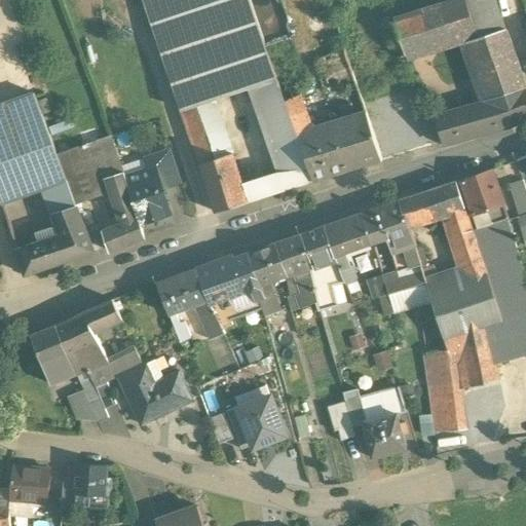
[(215,101),(224,98),(239,92),(258,86),(276,80),(275,78),(249,0),(145,0),(183,111),(215,101)]
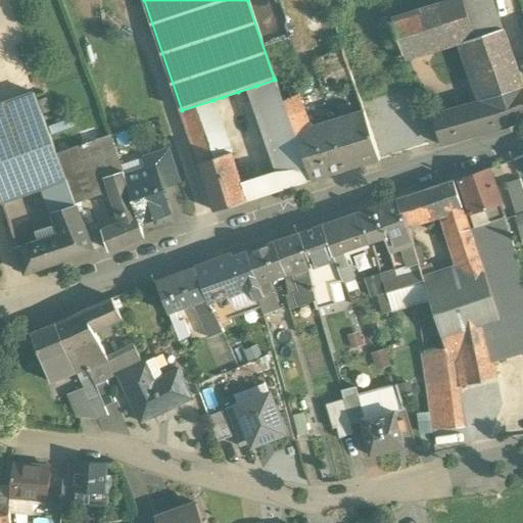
[(463,0),(458,0),(392,21),(403,55),(461,37),(474,33),(463,0)]
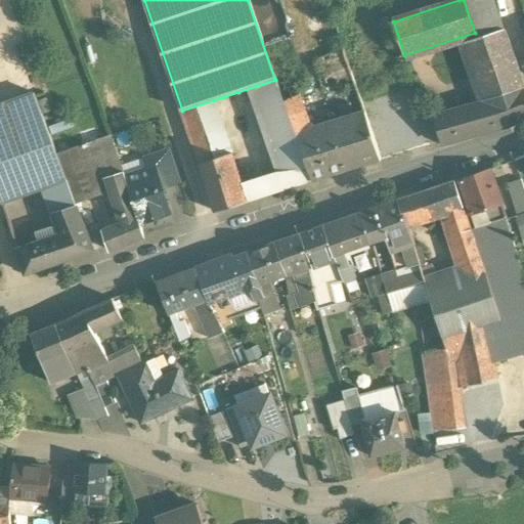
[(492,0),(464,0),(475,33),(462,37),(464,42),(503,30),(492,0)]
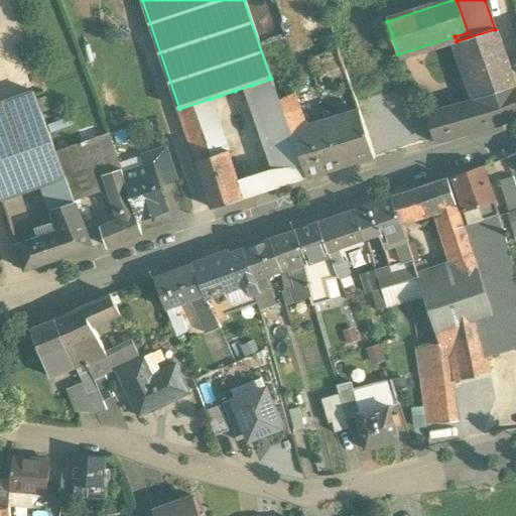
[(495,29),(457,41),(475,100),(514,88),(495,29)]
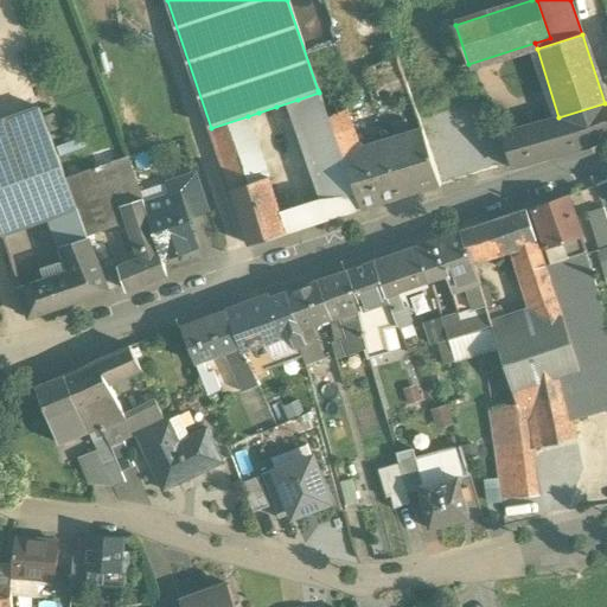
[(381,101),(409,94),(400,58),(371,65),(381,101)]
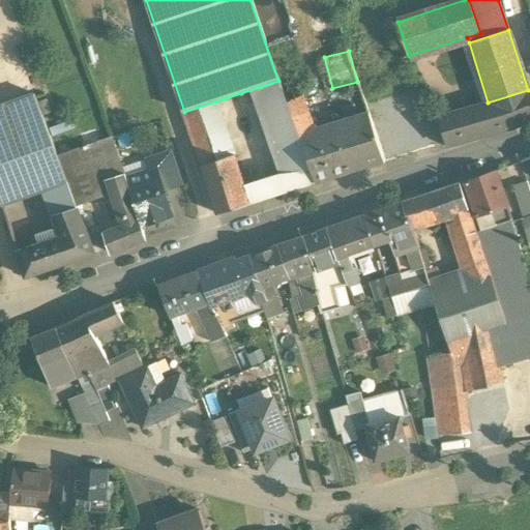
[(317,130),(315,126),(313,127),(302,96),(316,91),(306,66),(292,72),(292,74),(277,79),(278,81),(289,110),(290,110),(296,125),(317,183),(333,178),(317,130)]
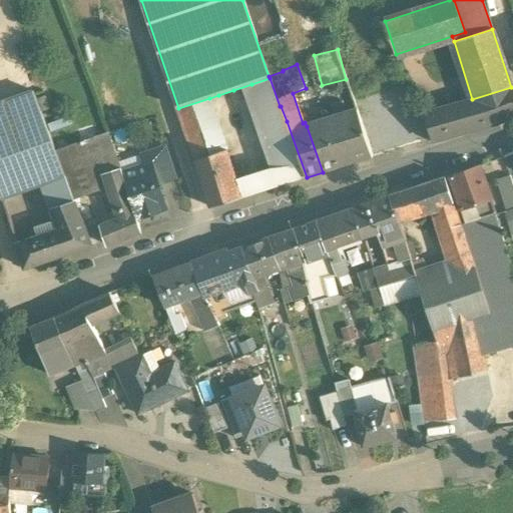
[(270,78),(251,84),(266,128),(287,121),(281,106),(280,106),(270,78)]
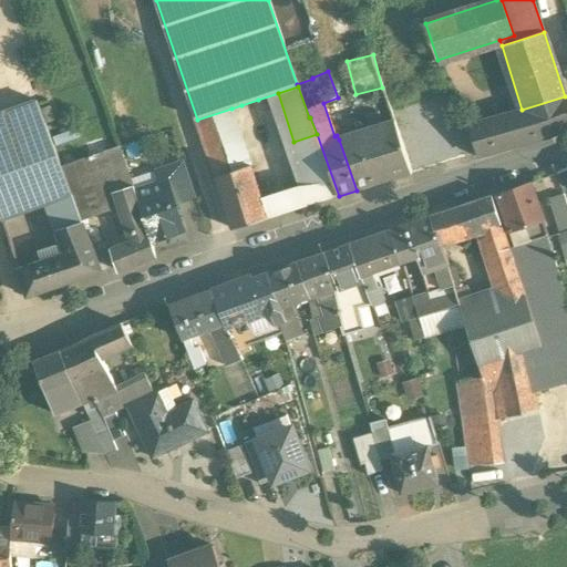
[(522,110),(470,126),(477,156),(548,136),(566,127),(566,102),(565,96),(522,110)]
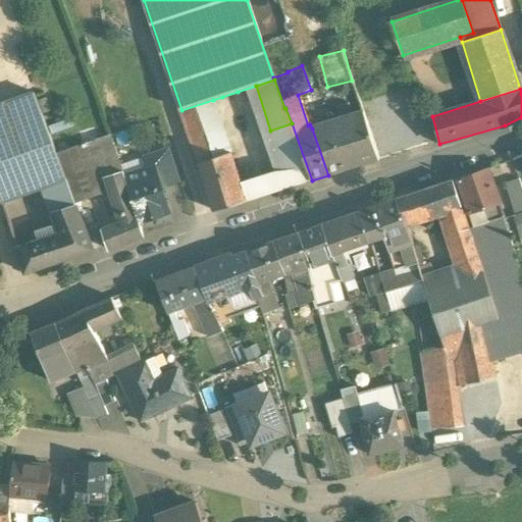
[(56,153),(33,94),(0,103),(0,197),(0,198),(43,184),(53,212),(77,206),(76,202),(67,179),(66,180),(56,153)]
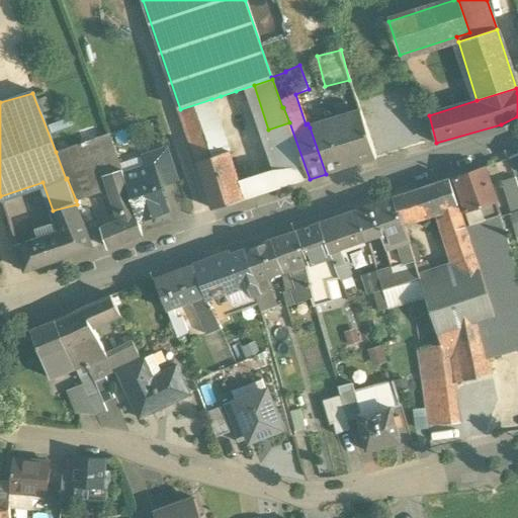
[(211,99),(180,109),(189,140),(221,130),(211,99)]
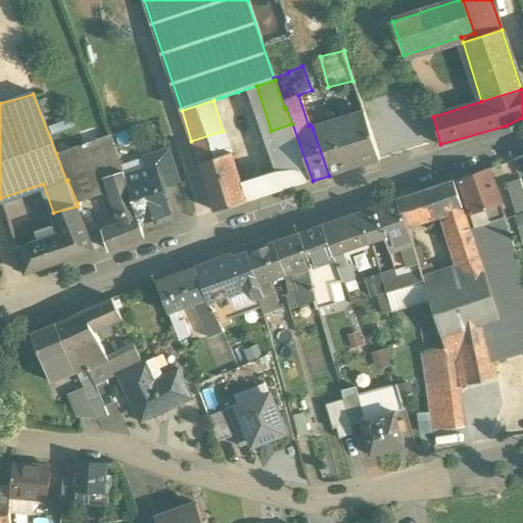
[(363,112),(328,124),(343,171),(343,172),(379,160),(363,112)]
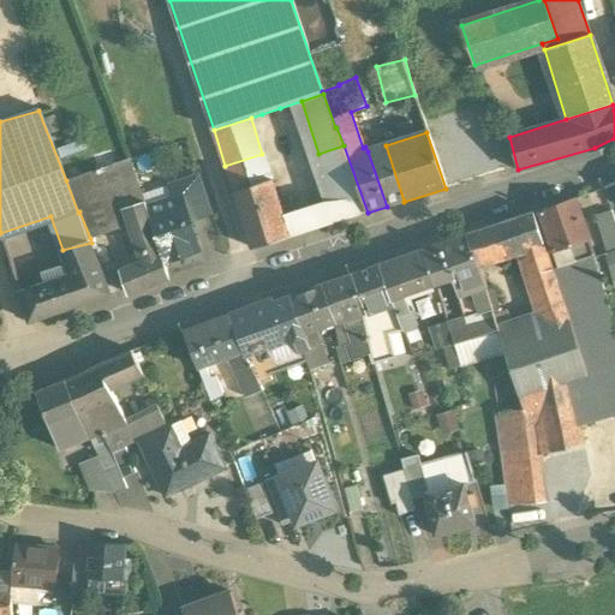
[(344,145),(318,154),(335,202),(315,209),(321,227),(368,213),(344,145)]
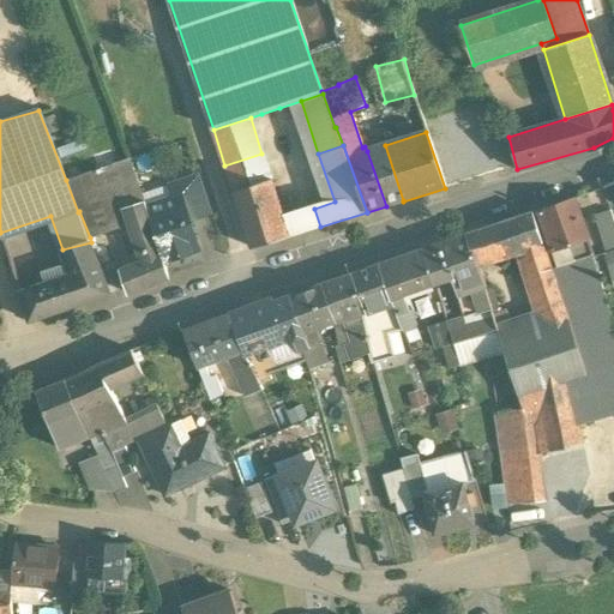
[(385,145),(367,151),(386,206),(403,200),(385,145)]
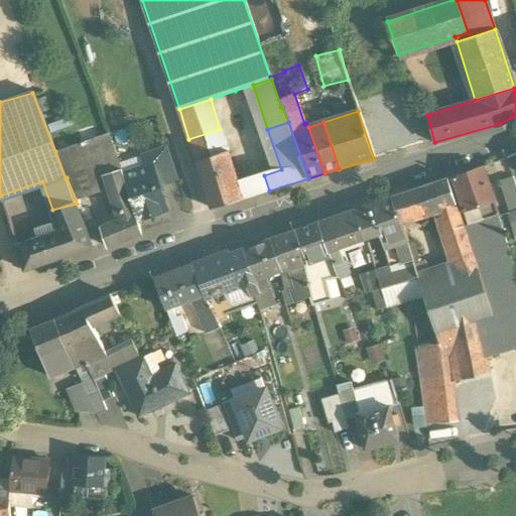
[(96,138),(92,126),(77,131),(81,143),(55,151),(66,178),(67,177),(76,200),(109,189),(112,199),(128,192),(122,174),(121,170),(108,134),(96,138)]
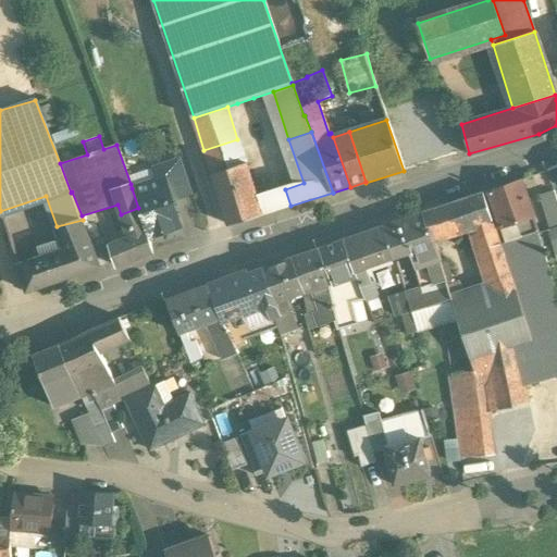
[(237,139),(203,150),(217,190),(250,178),(237,139)]
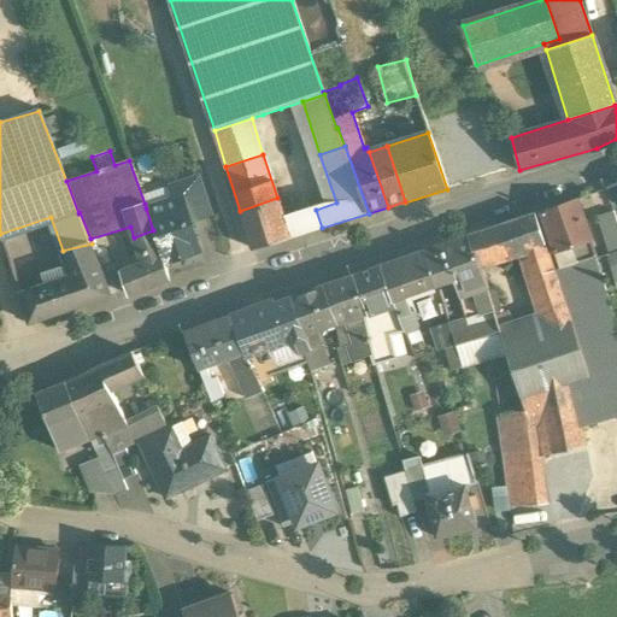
[(199,175),(168,186),(172,200),(180,198),(189,224),(212,216),(199,175)]
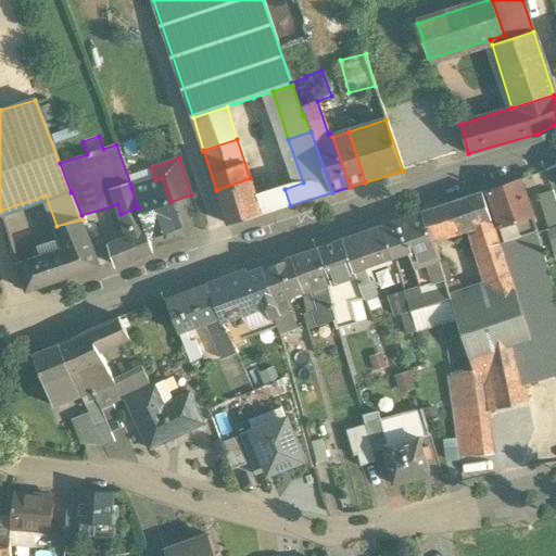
[(171,202),(162,178),(155,180),(131,188),(138,207),(148,238),(179,227),(171,202)]
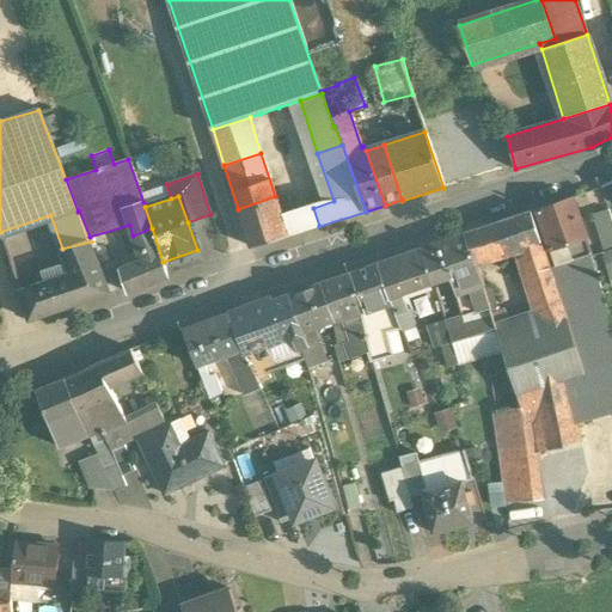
[(275,196),(238,209),(251,249),(319,226),(313,208),(282,218),(275,196)]
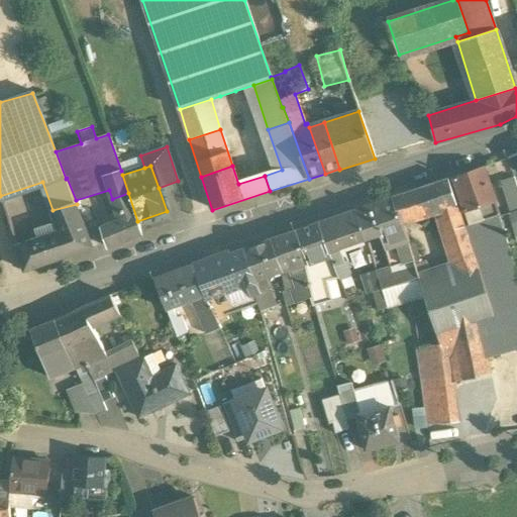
[(483,168),(453,178),(469,226),(500,217),(483,168)]
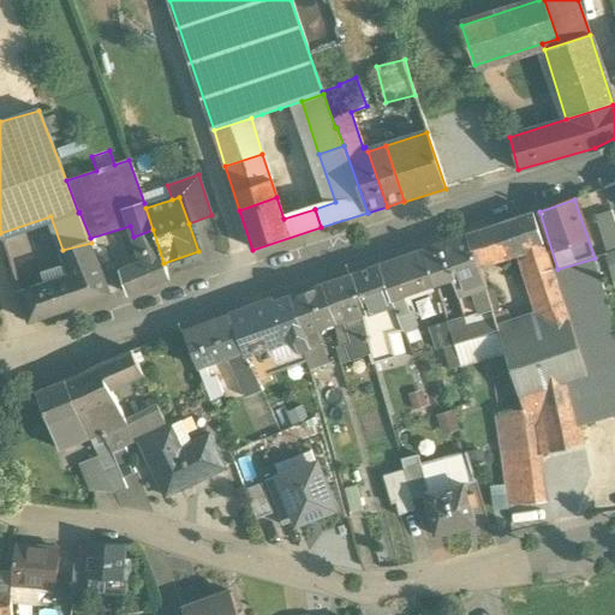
[(533,213),(467,234),(469,238),(477,264),(519,250),(543,243),(533,213)]
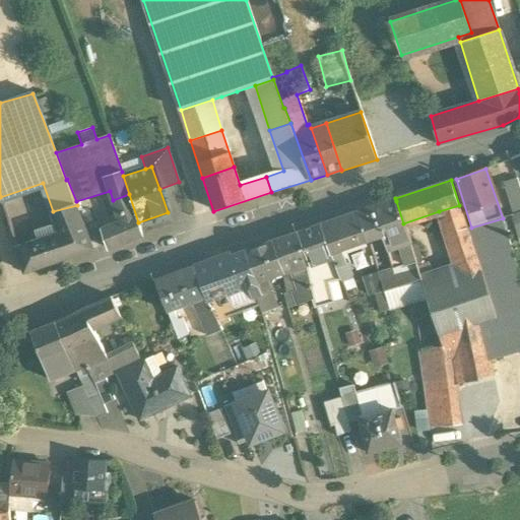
[(129,194),(113,200),(120,223),(102,232),(107,250),(142,235),(138,222),(129,194)]
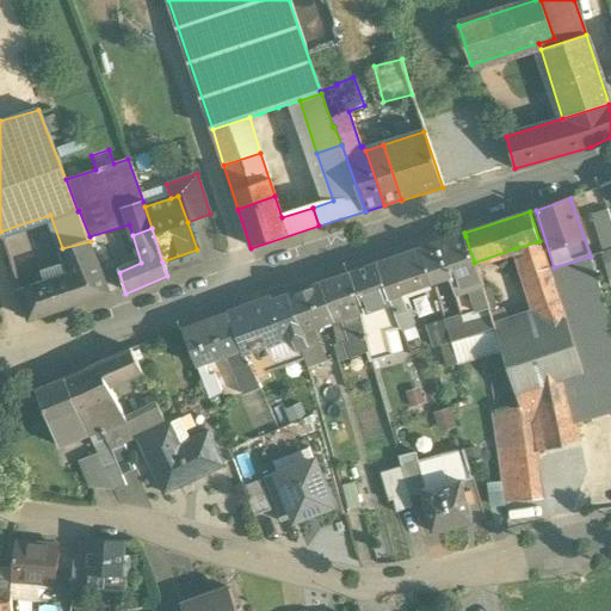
[(466,236),(423,250),(434,284),(450,278),(457,297),(473,291),(477,304),(473,306),(482,333),(476,334),(451,343),(457,365),(503,352),(492,318),(474,263),(466,236)]
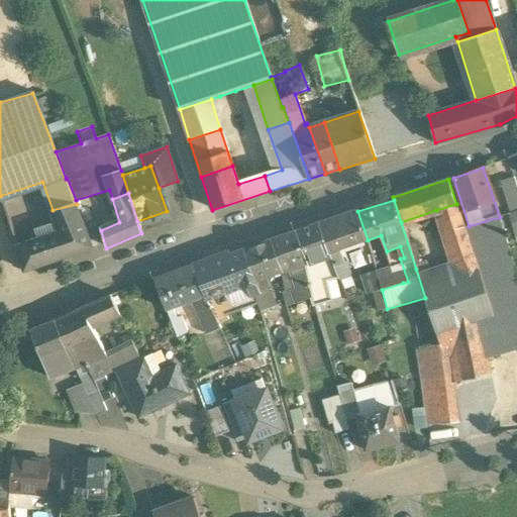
[(516,203),(505,208),(509,219),(516,215),(516,203)]
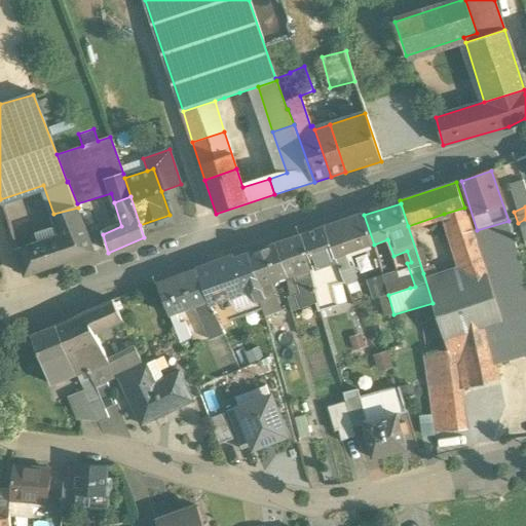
[(78,208),(53,214),(57,226),(61,236),(69,261),(70,261),(96,252),(78,208)]
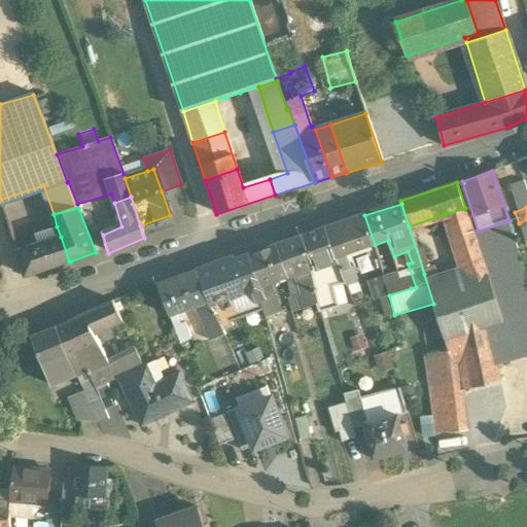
[(468,282),(444,290),(441,280),(434,269),(424,274),(433,304),(442,330),(448,353),(451,367),(465,363),(471,389),(498,382),(495,366),(526,358),(526,286),(510,221),(478,231),(473,232),(465,208),(445,214),(468,282)]
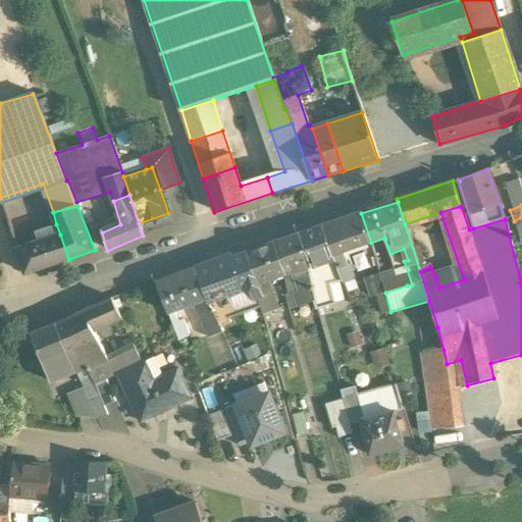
[(361,213),(322,226),(333,259),(343,281),(343,282),(352,279),(344,252),(371,243),(361,213)]
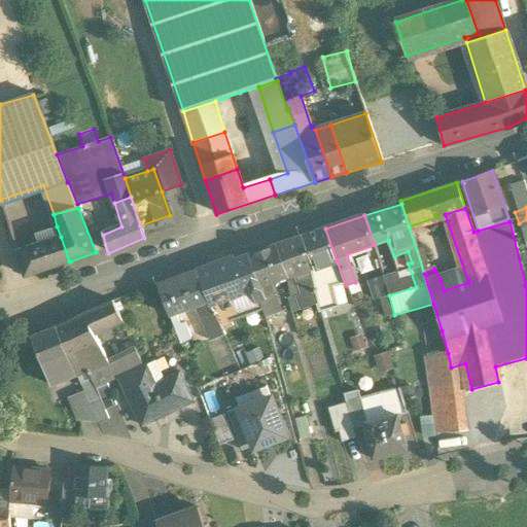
[(57,226),(13,241),(16,251),(61,237),(57,226)]
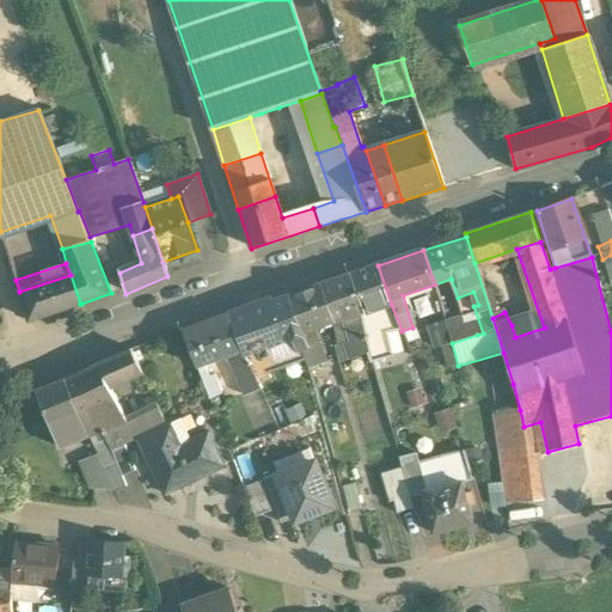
[(378,265),(349,274),(362,314),(359,316),(363,337),(377,335),(371,311),(391,304),(378,265)]
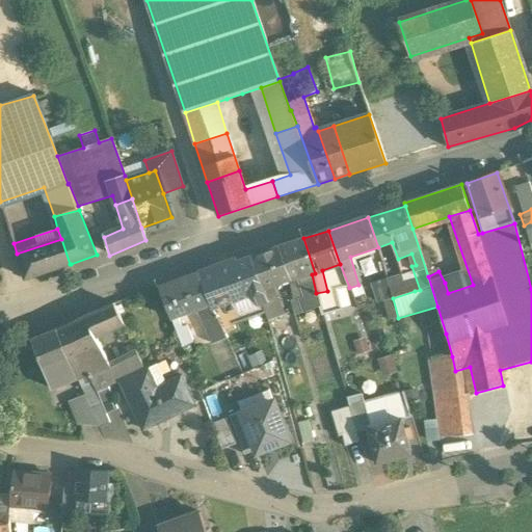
[(315,273),(303,238),(280,246),(291,281),(298,278),(304,298),(300,299),(304,313),(320,308),(316,293),(312,274),(315,273)]
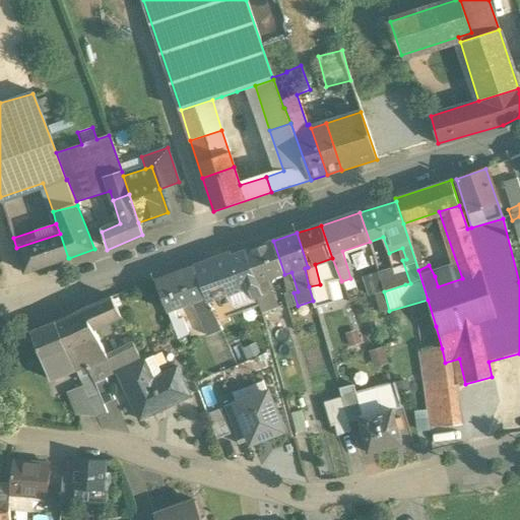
[(60,234),(16,248),(24,273),(68,258),(60,234)]
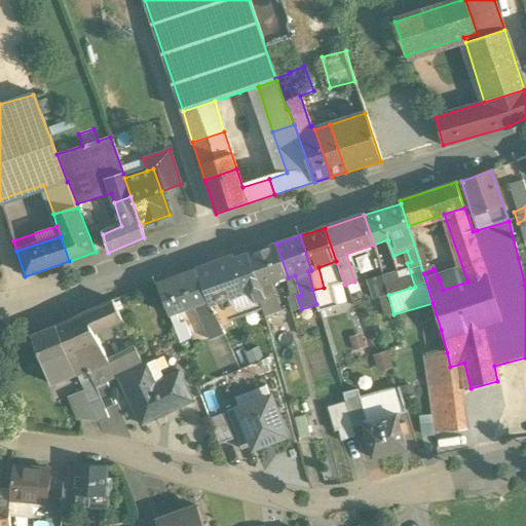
[(276,243),(249,253),(249,255),(259,287),(266,285),(286,278),(288,277),(276,243)]
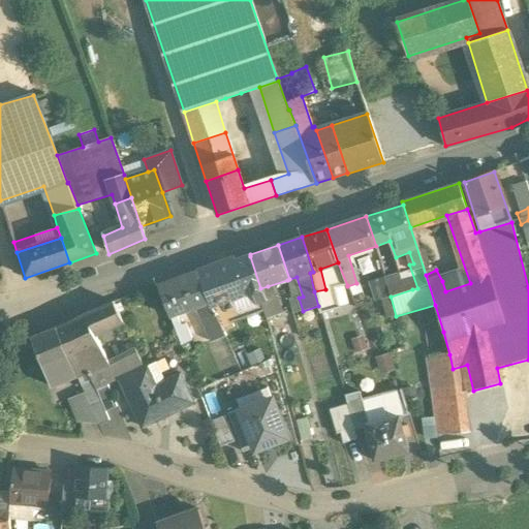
[(234,259),(196,273),(211,303),(223,331),(230,328),(228,321),(262,309),(260,302),(258,291),(260,291),(260,288),(250,256),(235,261),(234,259)]
